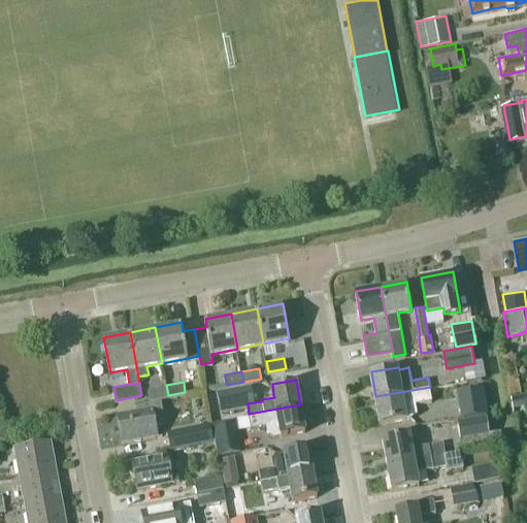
[(251,384),(217,390),(221,410),(248,404),(248,403),(254,402),(251,384)]
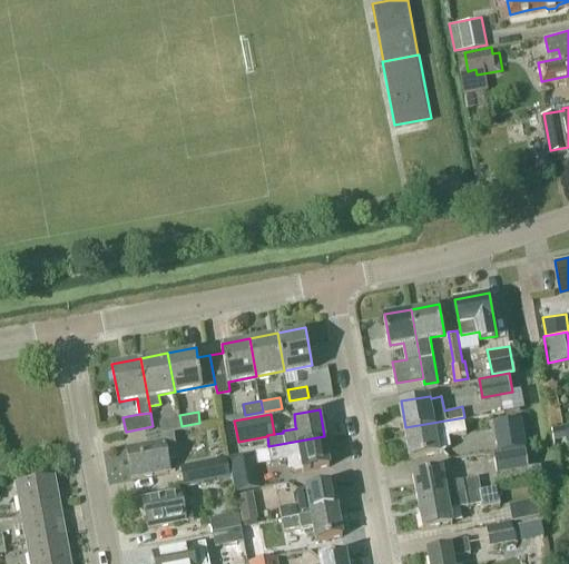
[(182,426),(179,415),(160,419),(163,431),(182,426)]
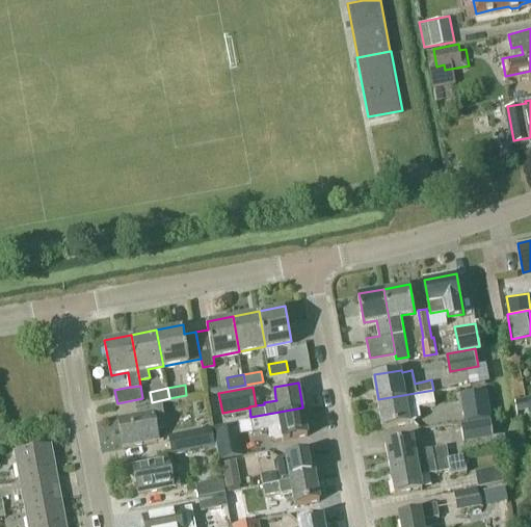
[(490,415),(487,389),(460,393),(463,419),(490,415)]
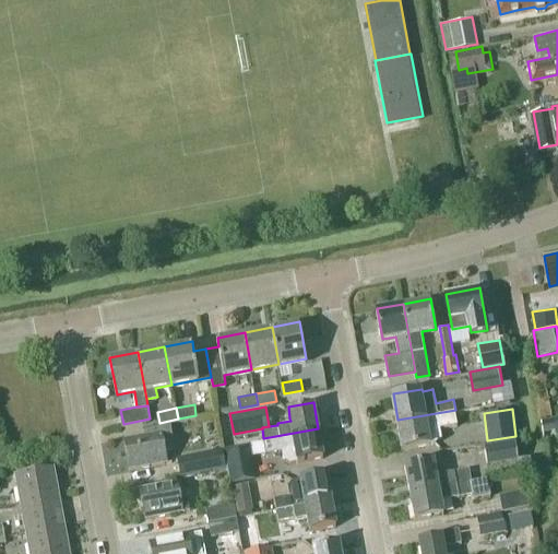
[(458,420),(455,410),(398,420),(402,447),(431,441),(442,436),(439,424),(458,420)]
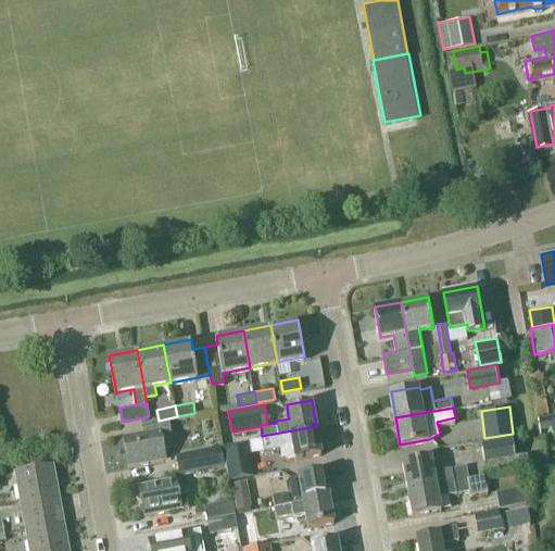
[(163,446),(174,443),(171,421),(147,425),(148,430),(160,428),(163,446)]
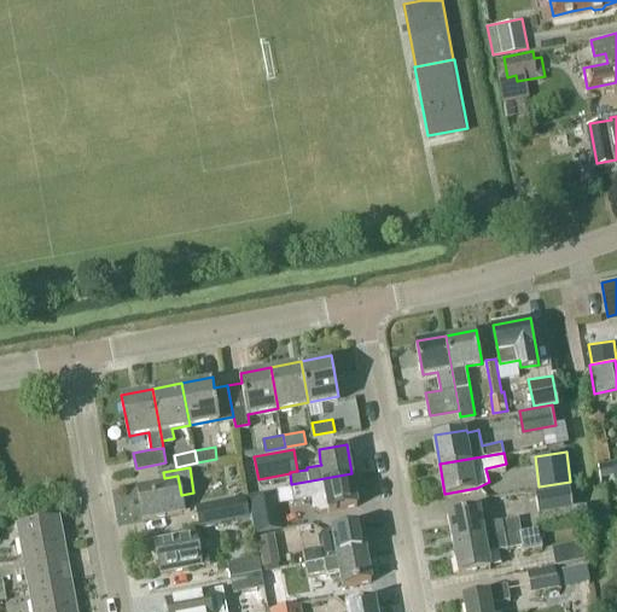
[(358,501),(351,473),(291,484),(294,497),(312,494),(313,501),(321,508),(358,501)]
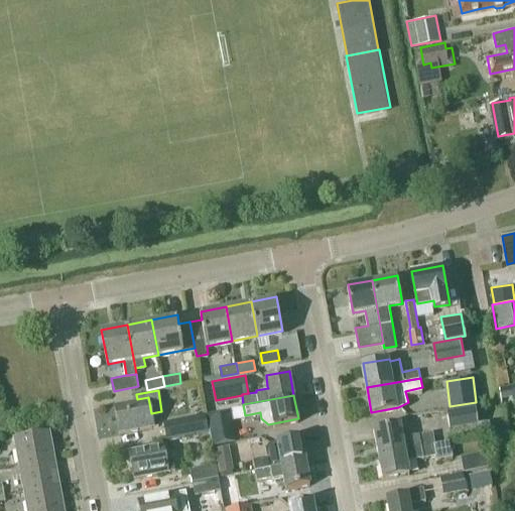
[(153,424),(148,397),(115,403),(119,430),(153,424)]
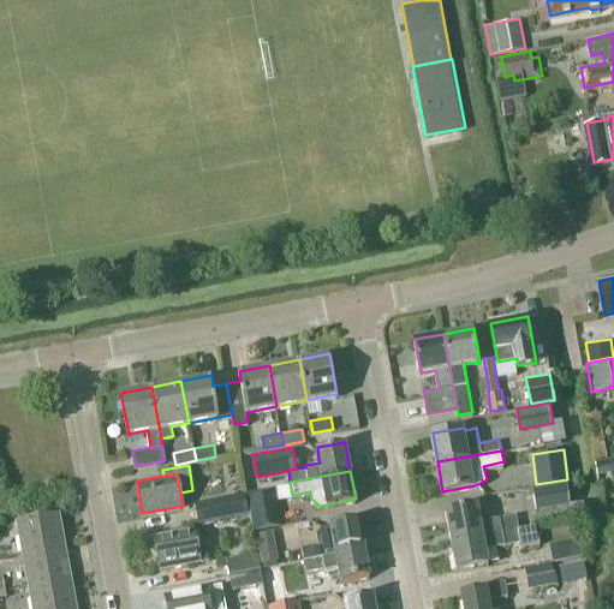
[(570,502),(567,482),(534,487),(536,507),(570,502)]
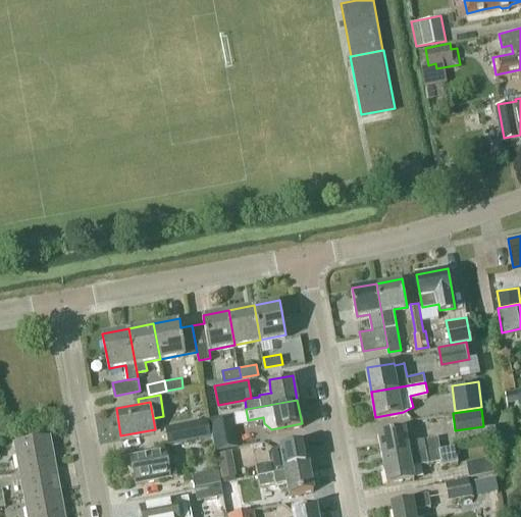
[(211,432),(207,416),(165,424),(168,442),(211,432)]
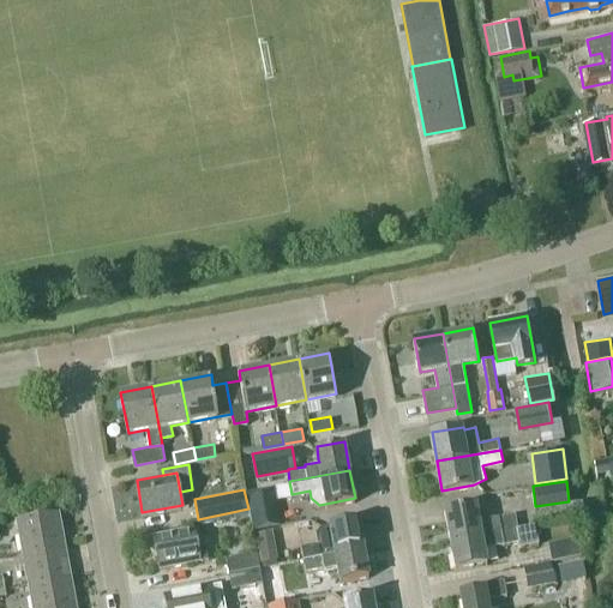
[(253,527),(256,527),(280,523),(274,491),(248,495),(253,527)]
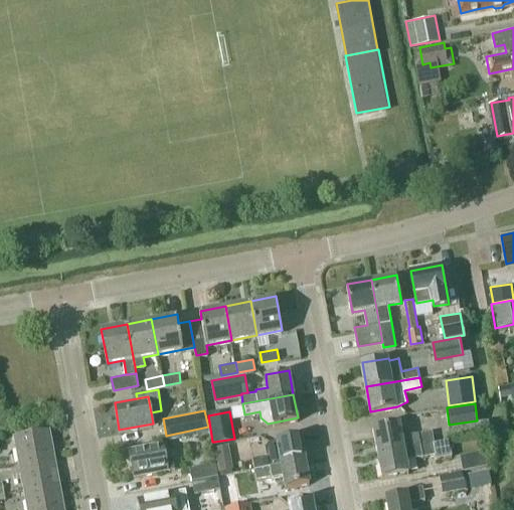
[(373,428),(377,452),(436,441),(433,429),(402,435),(400,422),(373,428)]
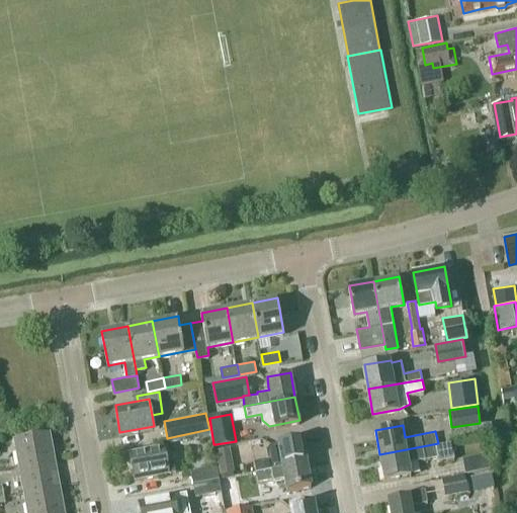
[(14,437),(19,464),(55,457),(50,431),(14,437)]
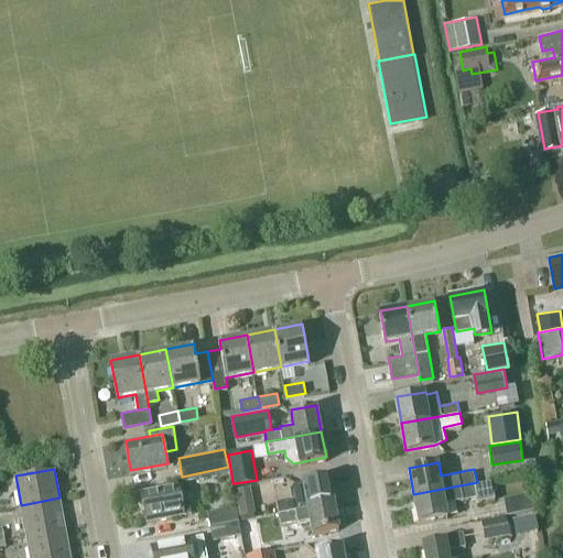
[(307,505),(334,501),(329,474),(295,481),(293,484),(294,495),(277,499),(279,511),(307,505)]
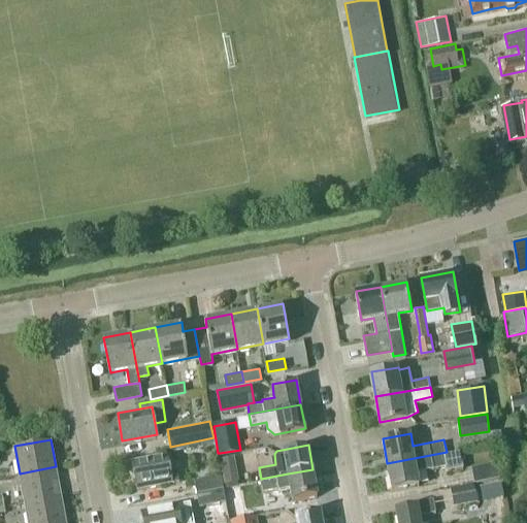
[(447,452),(387,463),(392,488),(420,483),(418,469),(447,464),(448,467),(463,465),(460,450),(447,452)]
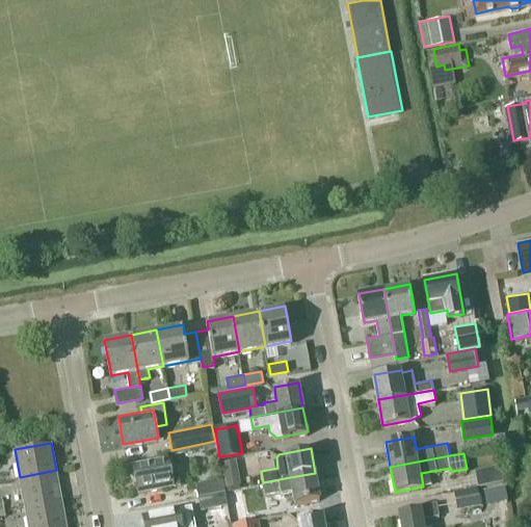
[(170,473),(167,456),(133,464),(138,491),(181,482),(179,471),(170,473)]
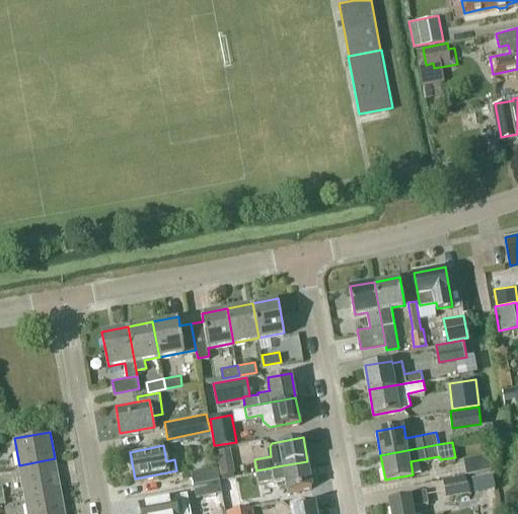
[(492,467),(489,454),(465,458),(467,471),(492,467)]
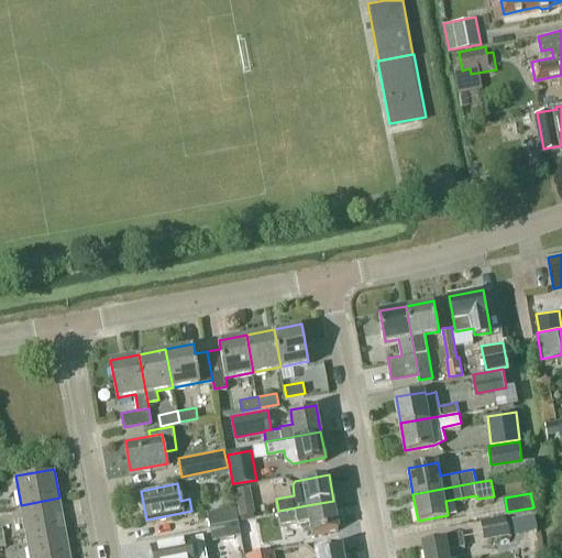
[(253,496),(239,499),(241,511),(255,509),(253,496)]
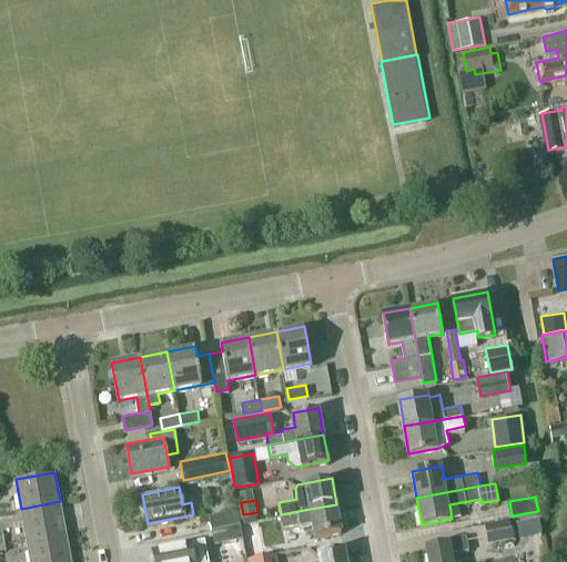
[(66,530),(60,501),(21,509),(27,537),(66,530)]
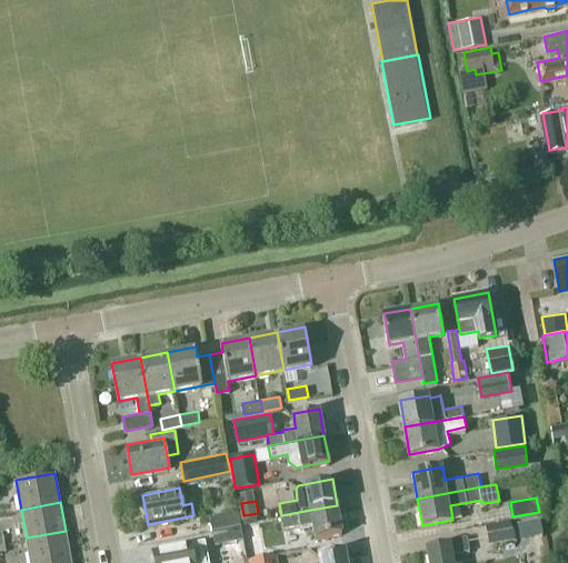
[(341,532),(337,505),(310,510),(281,515),(282,525),(300,522),(300,525),(314,523),(316,536),(341,532)]
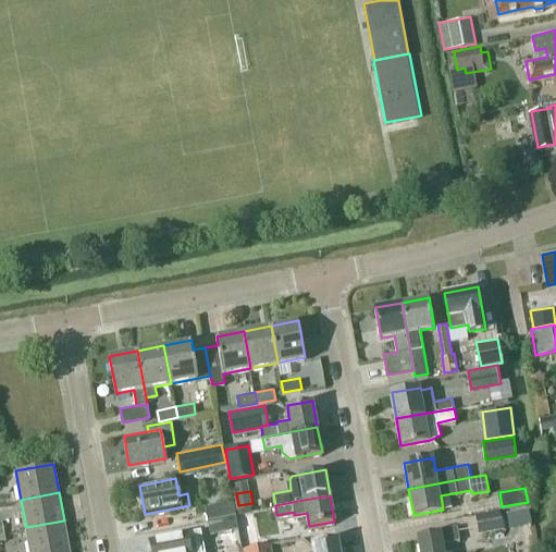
[(208,518),(236,513),(234,500),(206,504),(208,518)]
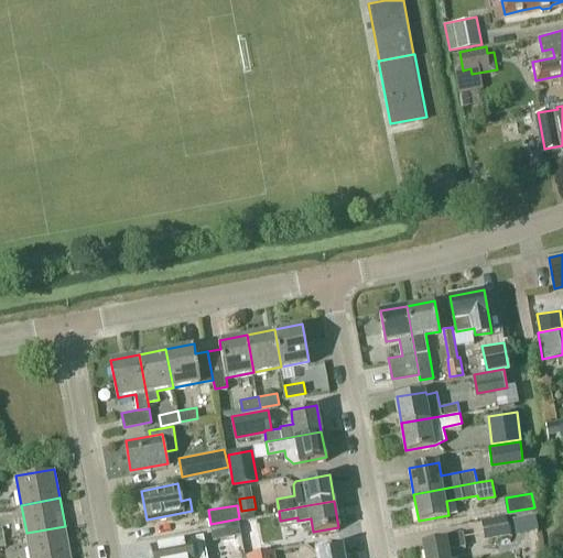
[(520,527),(542,525),(541,509),(519,511),(520,527)]
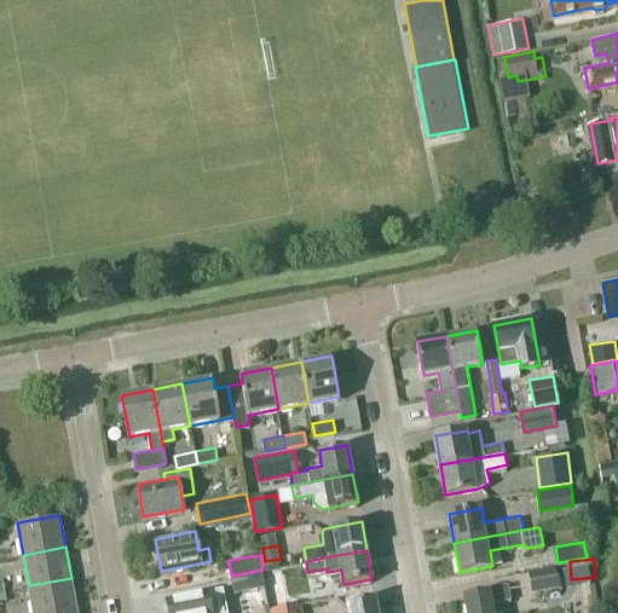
[(559,584),(554,565),(529,570),(532,590),(559,584)]
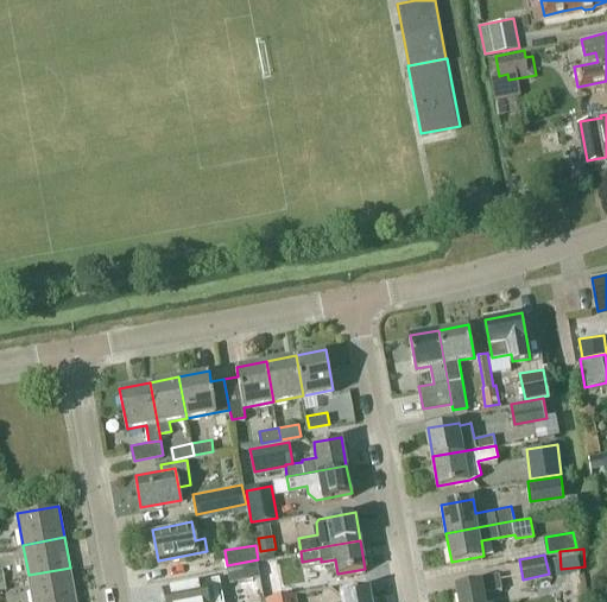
[(261,575),(258,559),(227,565),(229,581),(261,575)]
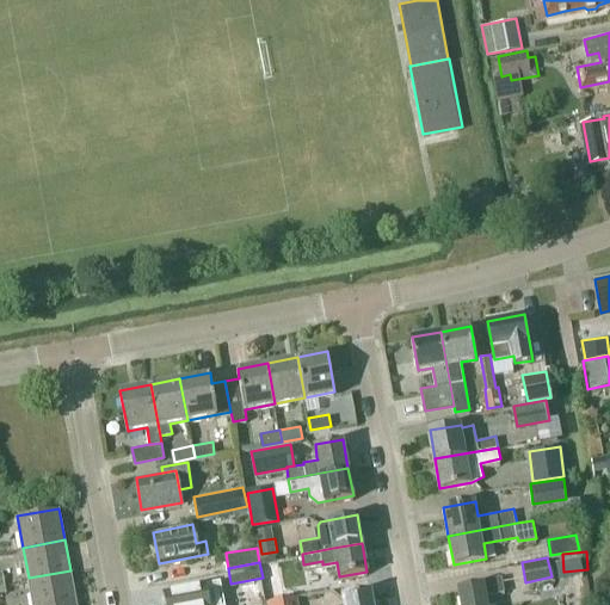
[(34,604),(59,604),(76,603),(71,570),(29,578),(34,604)]
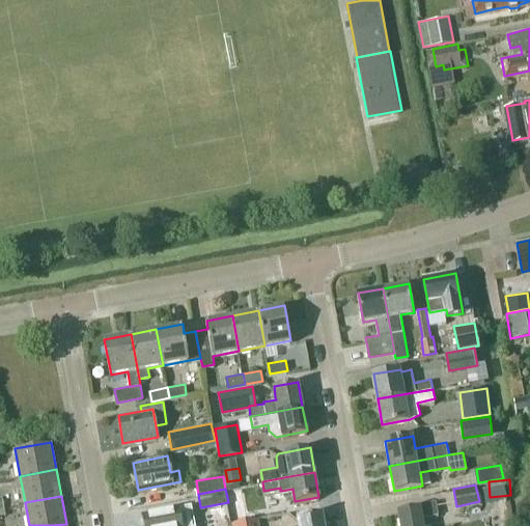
[(438,513),(436,499),(418,502),(419,507),(397,511),(399,525),(422,525),(421,516),(438,513)]
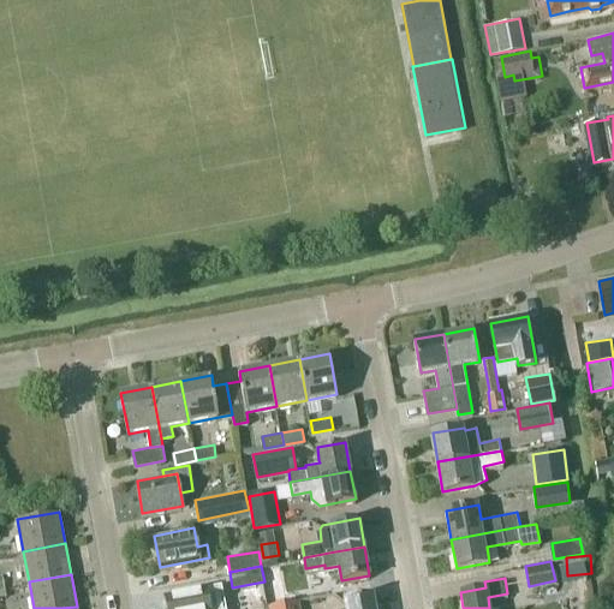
[(209,608),(206,586),(165,593),(167,608),(209,608)]
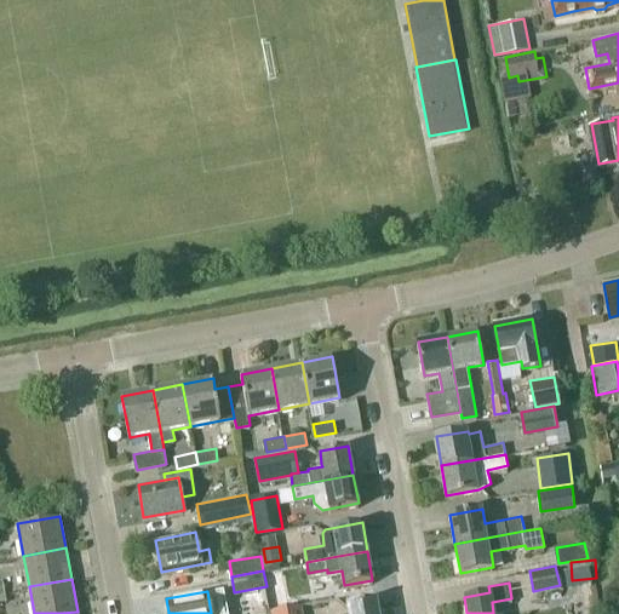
[(378,613),(376,598),(348,603),(349,613),(378,613)]
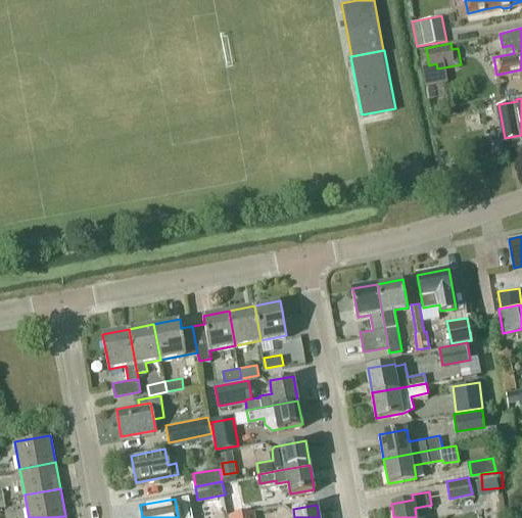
[(254,517),(253,509),(229,514),(229,517),(254,517)]
